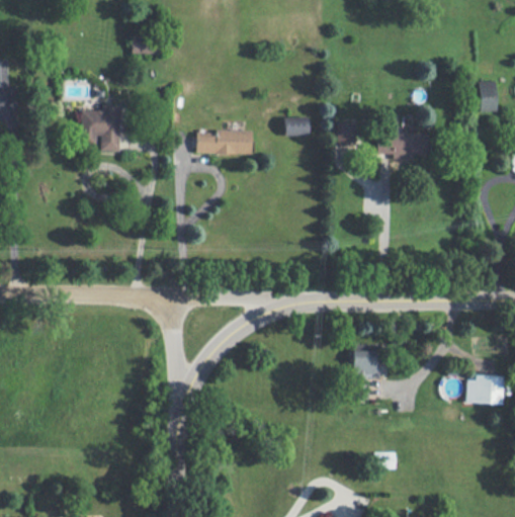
[(133,54),(157,53),(156,36),(132,36),(133,54)]
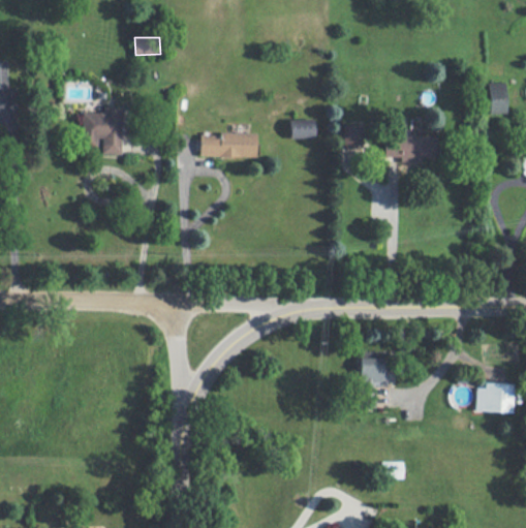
[(8,60),(0,60),(0,88),(8,88),(8,60)]
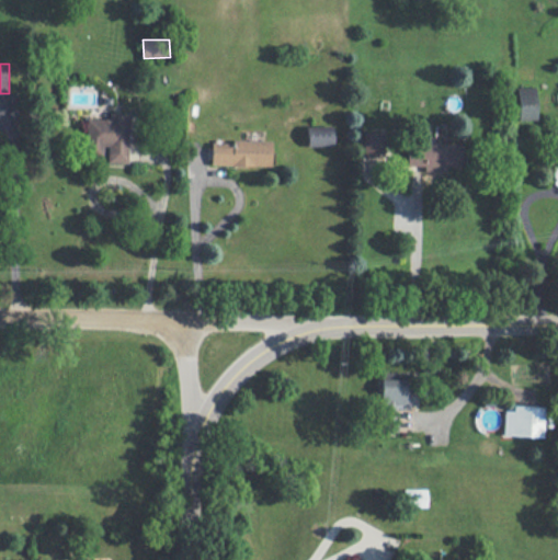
[(537,87),(519,88),(521,121),(538,120),(537,87)]
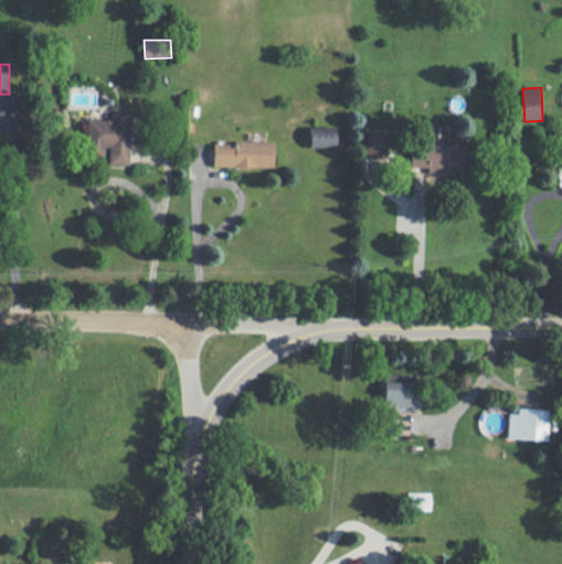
[(130,165),(131,114),(112,114),(112,120),(89,119),(88,156),(108,156),(108,163),(130,165)]
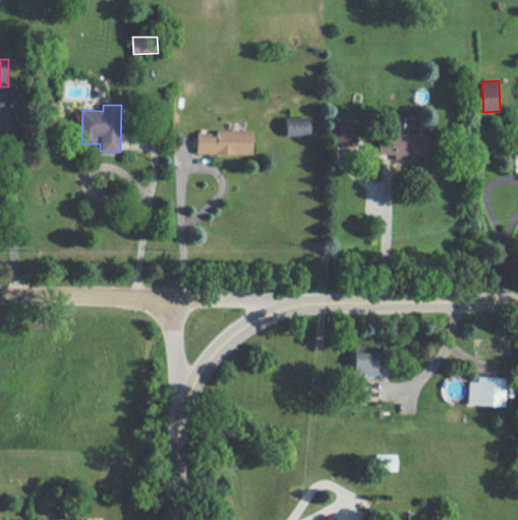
[(287,136),(311,135),(310,117),(286,118),(287,136)]
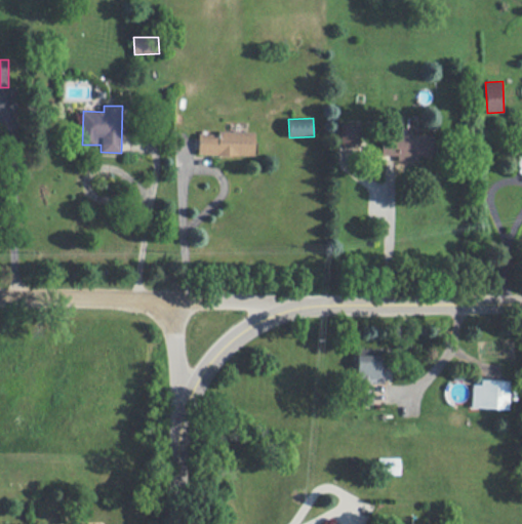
[(362,146),(361,122),(342,123),(342,146),(362,146)]
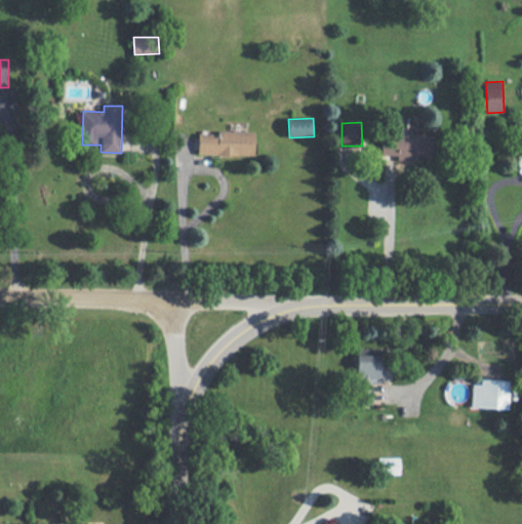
[(255,156),(256,133),(200,132),(199,155),(255,156)]
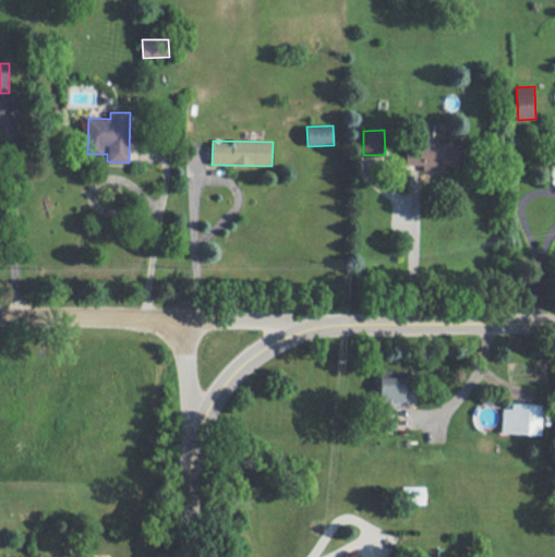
[(462,166),(461,143),(407,144),(407,166),(423,165),(424,171),(442,170),(442,167),(462,166)]
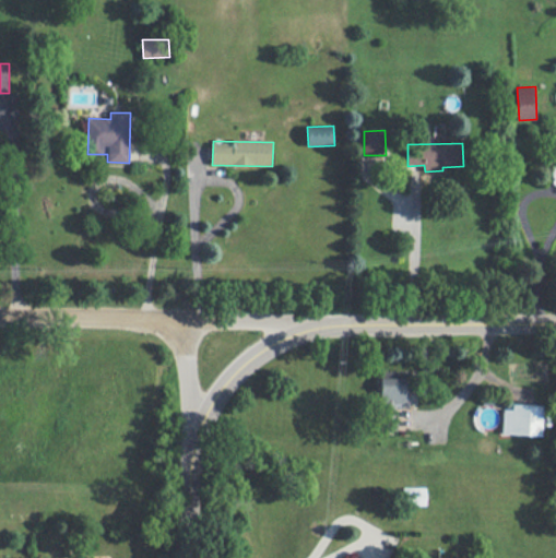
[(399,430),(399,405),(411,405),(411,371),(380,371),(381,430),(399,430)]
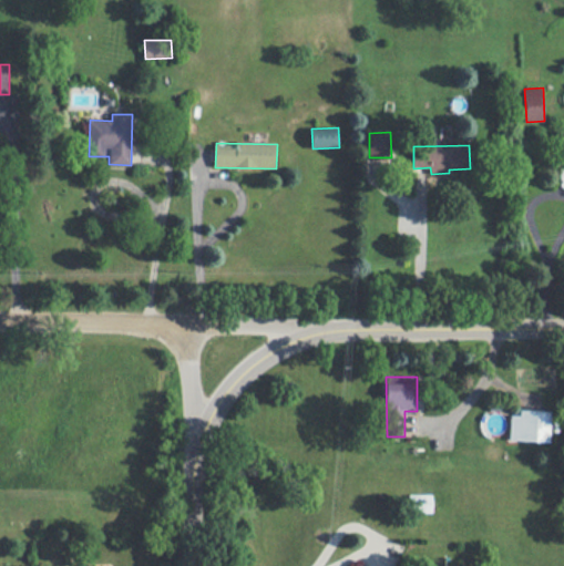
[(551,442),(552,411),(521,410),(521,415),(512,415),(511,441),(551,442)]
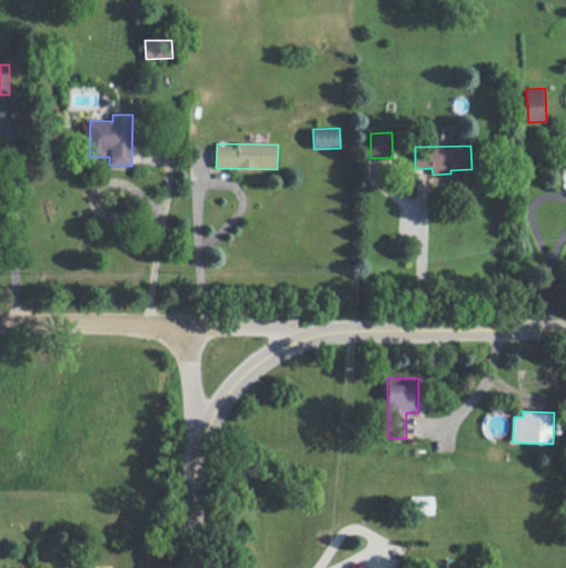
[(436,497),(411,496),(411,515),(436,515),(436,497)]
